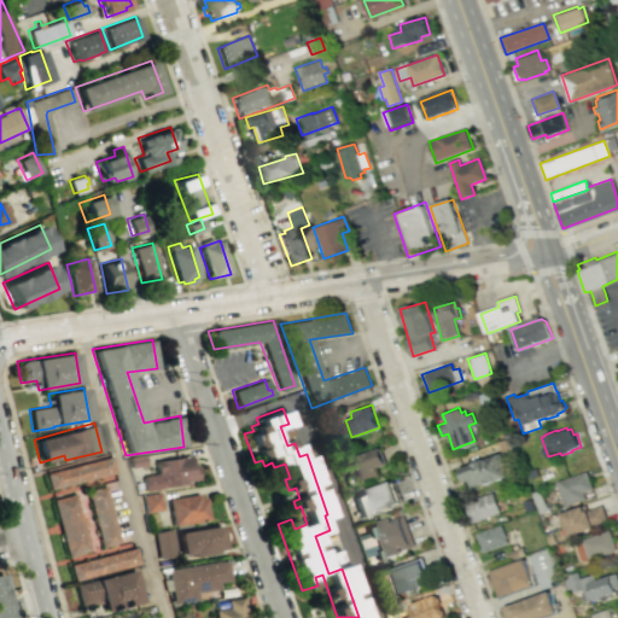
[(379,447),(347,459),(355,483),(378,474),(375,468),(386,465),(379,447)]
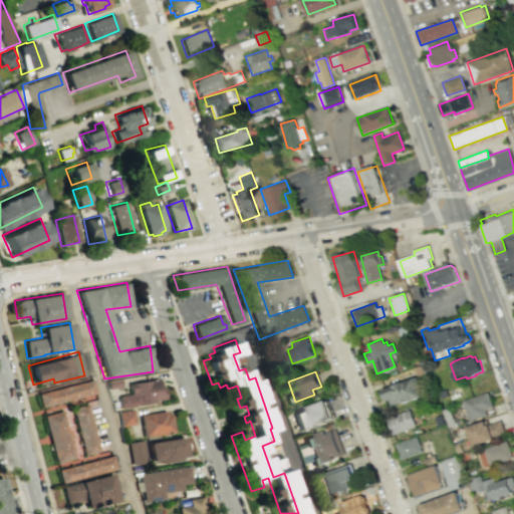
[(381,390),(386,402),(391,400),(393,406),(422,396),(420,391),(423,390),(418,376),(381,390)]
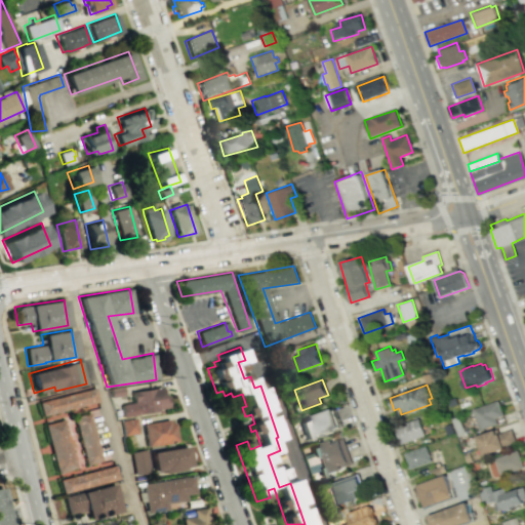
[(121,386),(108,388),(109,396),(122,394),(121,386)]
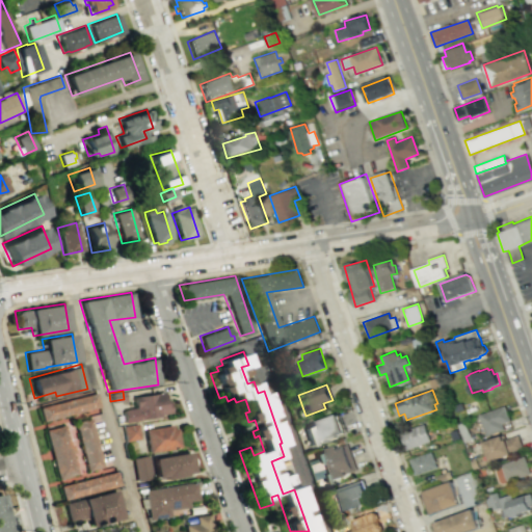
[(162,391),(132,396),(134,407),(123,408),(124,409),(122,410),(124,422),(160,416),(159,414),(169,411),(167,399),(164,399),(162,391)]
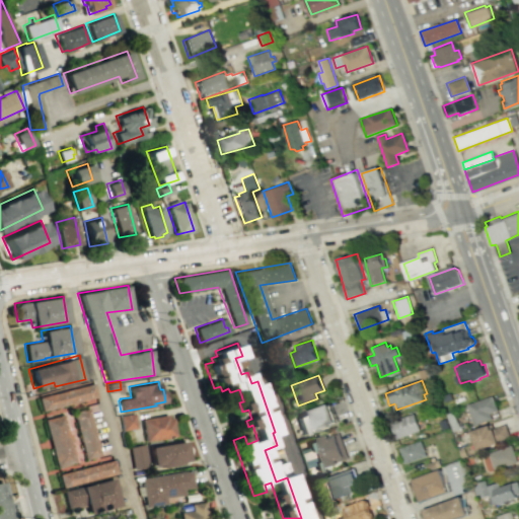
[(43,417),(96,404),(92,388),(40,400),(43,417)]
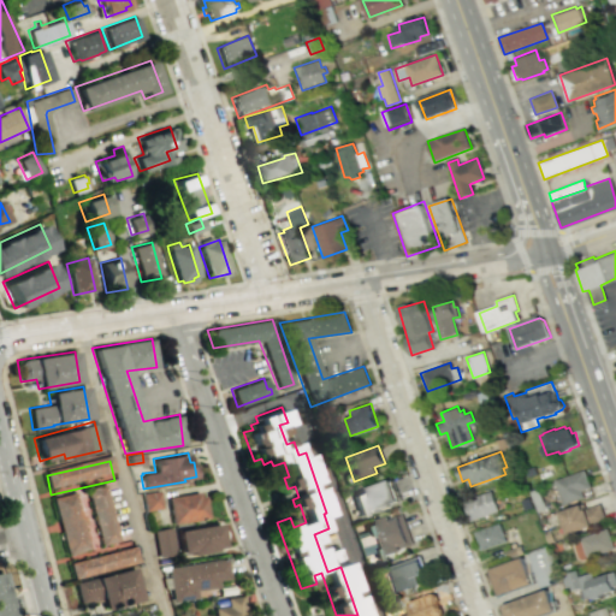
[(534,466),(525,469),(528,477),(538,473),(534,466)]
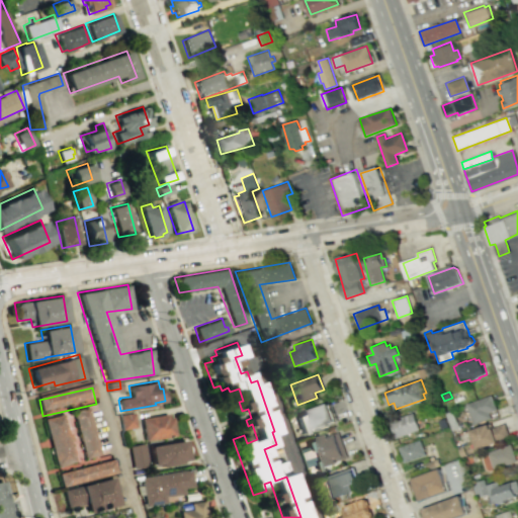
[(466,404),(493,395),(498,409),(490,411),(492,418),(475,423),(466,404)]
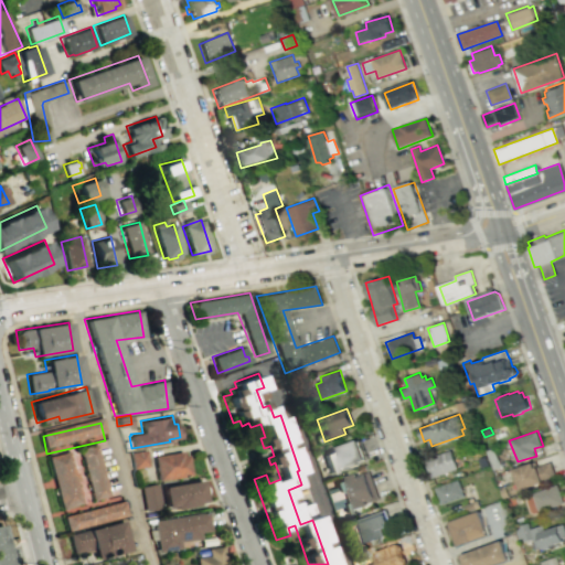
[(359,440),(319,454),(327,475),(366,461),(359,440)]
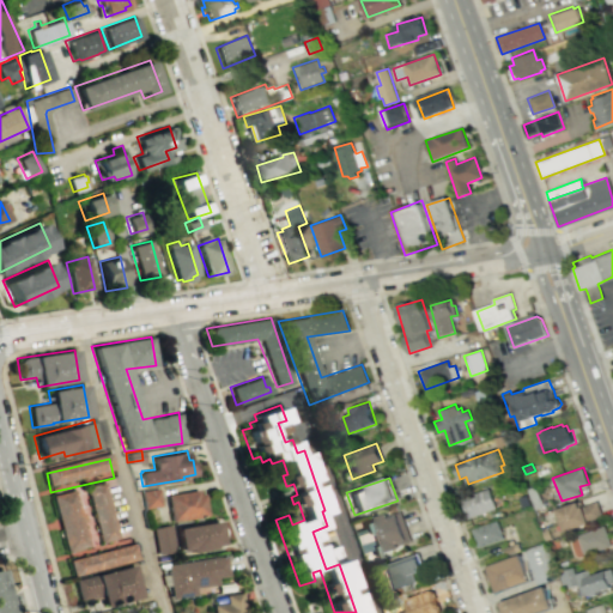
[(102,485),(82,490),(96,546),(115,540),(102,485)]
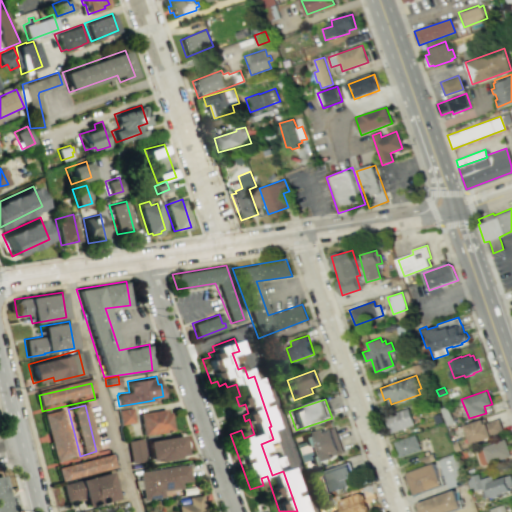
[(130,407),(116,409),(118,425),(133,422),(130,407)]
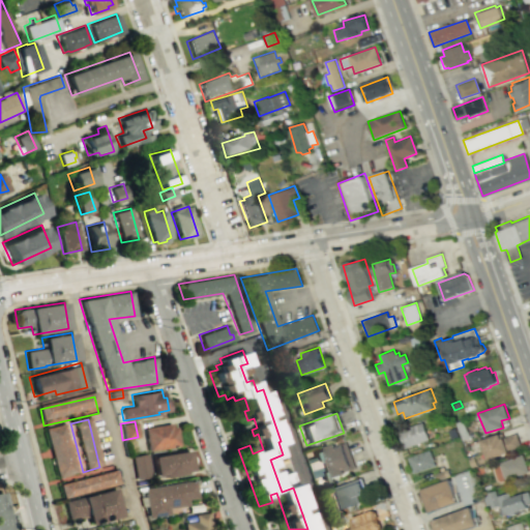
[(422,421),(429,439),(404,448),(398,431),(422,421)]
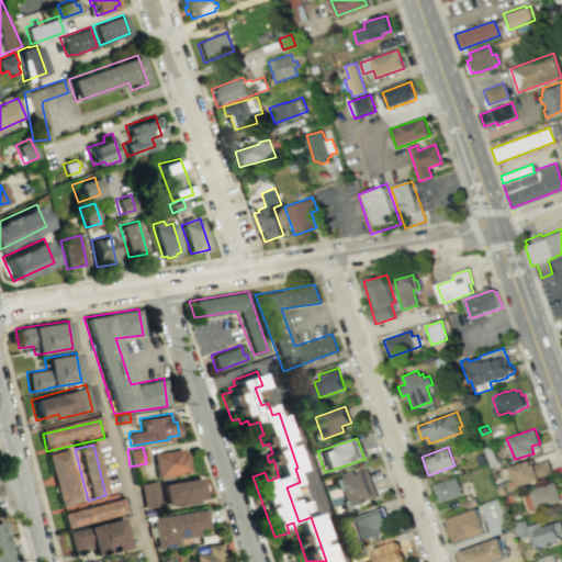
[(149,453),(154,479),(189,472),(184,451),(180,452),(179,449),(149,453)]
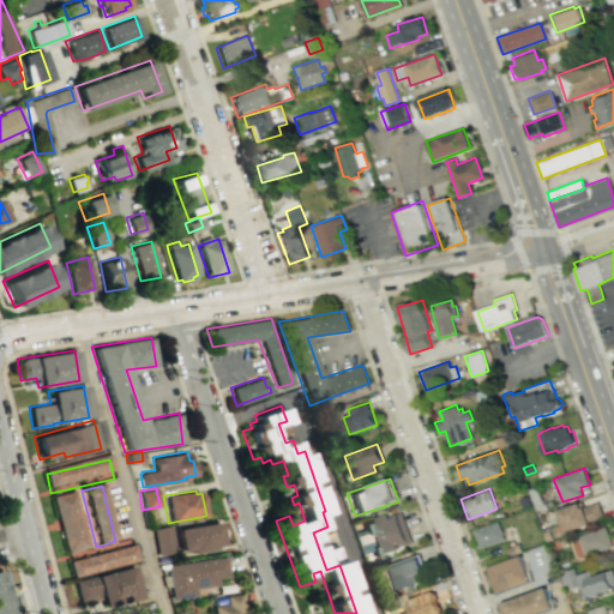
[(49,500),(72,494),(86,551),(64,557),(49,500)]
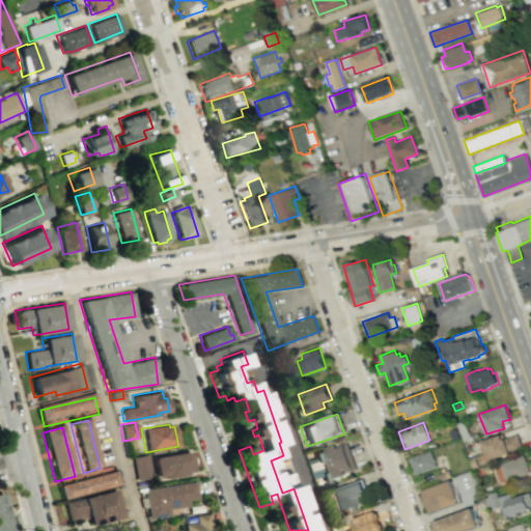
[(456,428),(448,430),(451,440),(458,437),(456,428)]
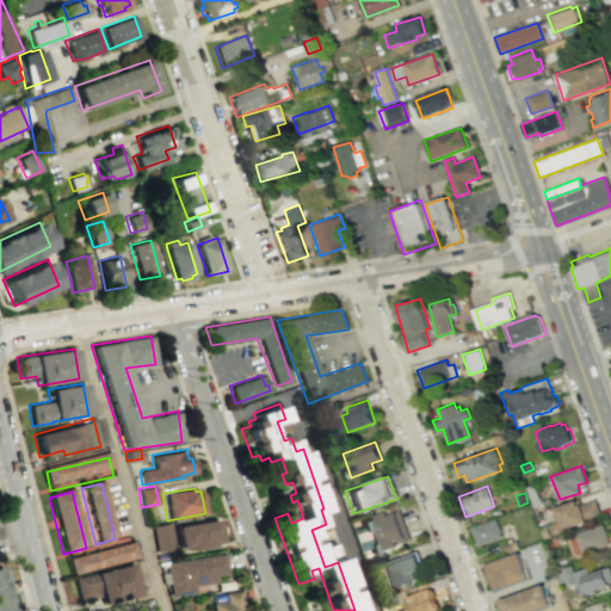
[(556,507),(563,529),(603,516),(597,499),(580,505),(578,498),(556,507)]
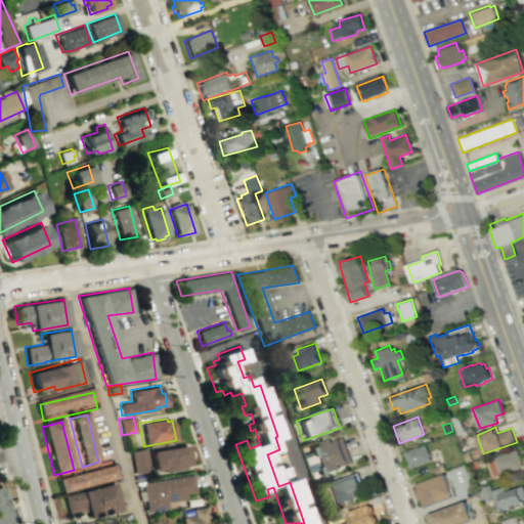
[(331,438),(307,446),(310,456),(313,455),(320,476),(341,468),(340,465),(348,462),(340,439),(333,442),(331,438)]
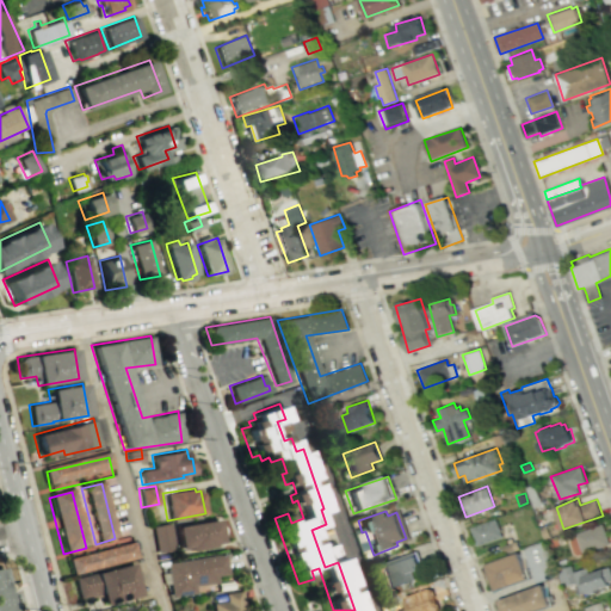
[(495,518),(470,528),(476,545),(501,536),(495,518)]
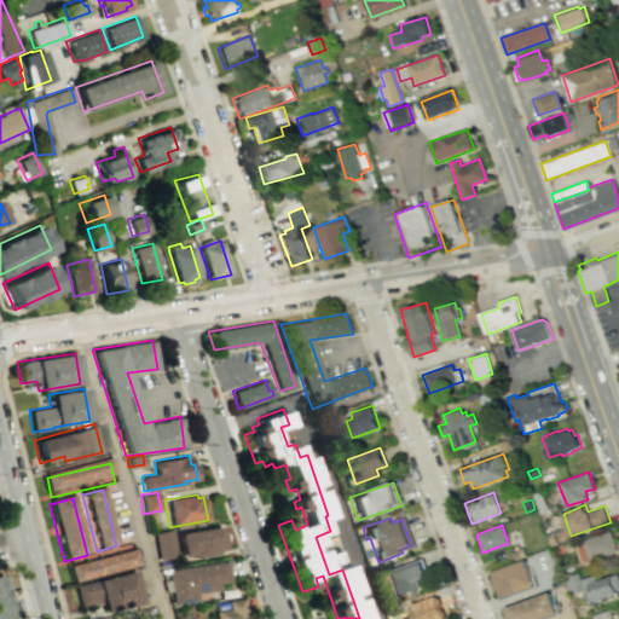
[(174,532),(178,556),(187,554),(189,557),(213,553),(213,550),(221,549),(218,526),(174,532)]
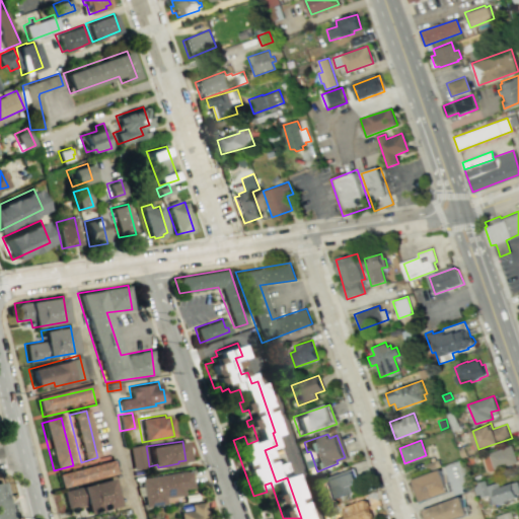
[(143,444),(128,446),(131,468),(147,465),(143,444)]
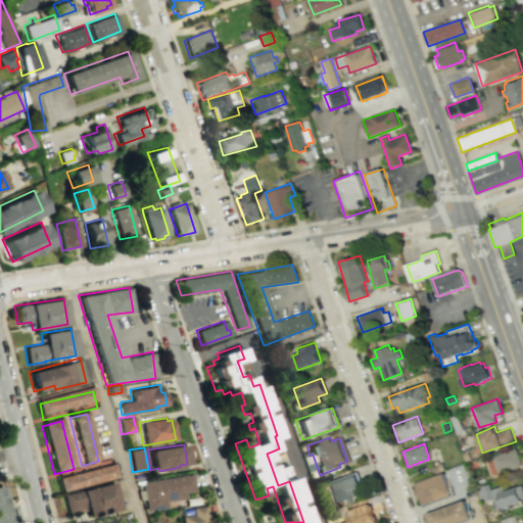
[(493,457),(517,448),(522,465),(500,473),(493,457)]
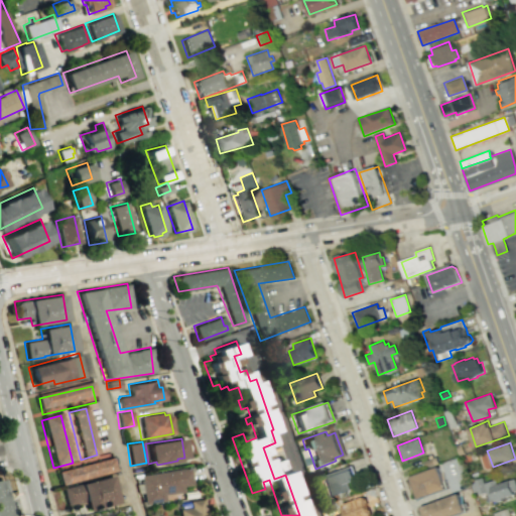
[(461,444),(456,446),(459,455),(464,453),(461,444)]
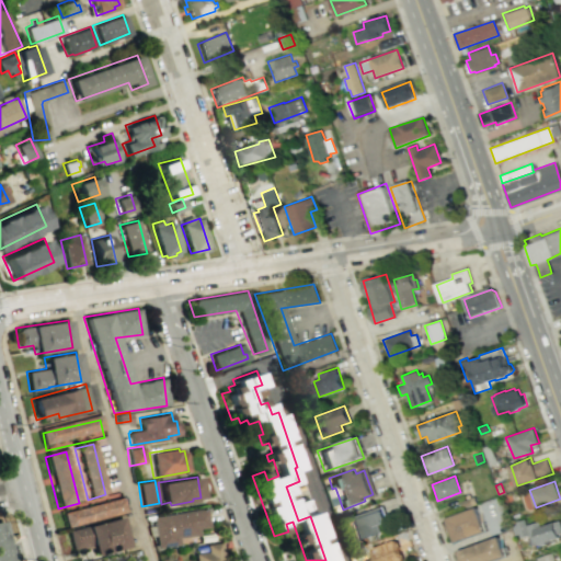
[(459,501),(462,507),(477,502),(473,496),(470,497),(469,494),(465,495),(466,497),(459,501)]
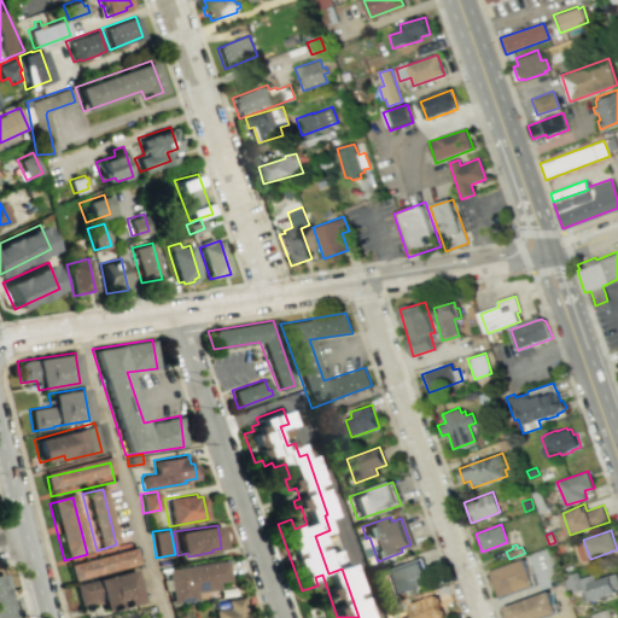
[(100,557),(132,549),(136,567),(105,575),(100,557)]
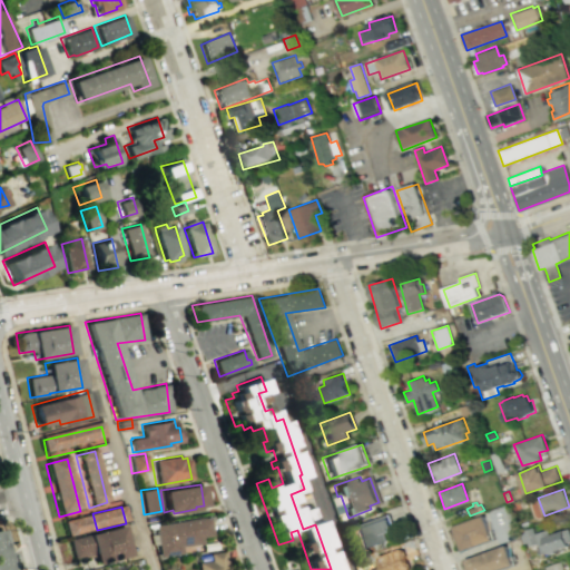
[(60,522),(89,514),(94,531),(65,539),(60,522)]
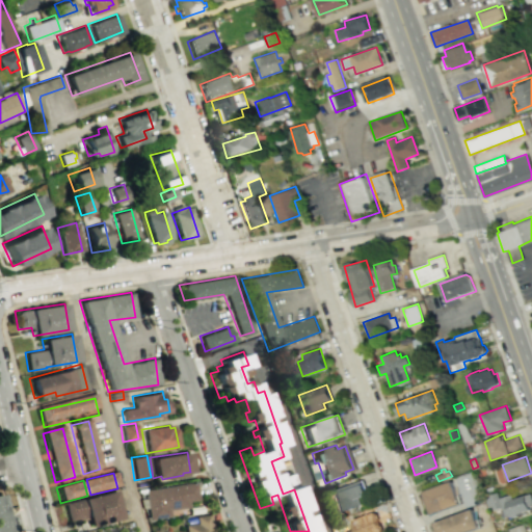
[(364,480),(326,493),(335,514),(362,504),(358,498),(369,495),(364,480)]
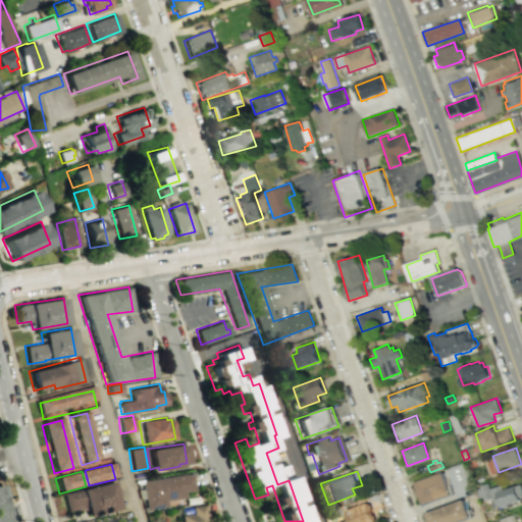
[(140,480),(144,510),(165,506),(164,500),(184,497),(183,491),(193,489),(190,472),(140,480)]
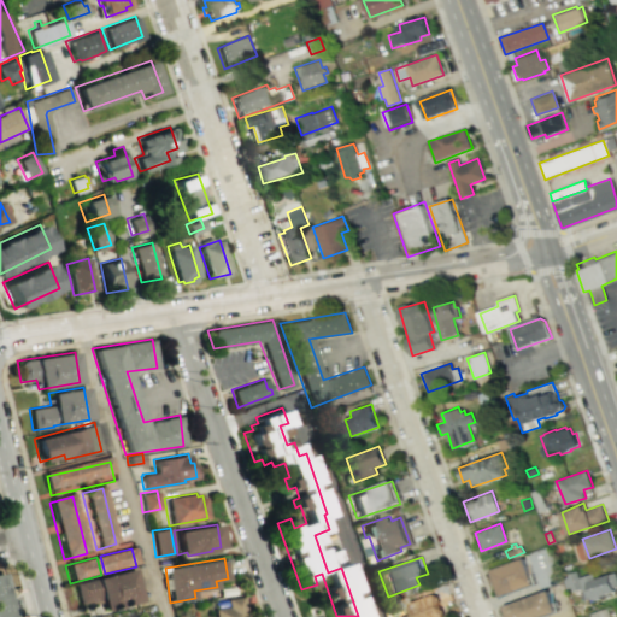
[(524,558),(491,569),(500,595),(533,583),(524,558)]
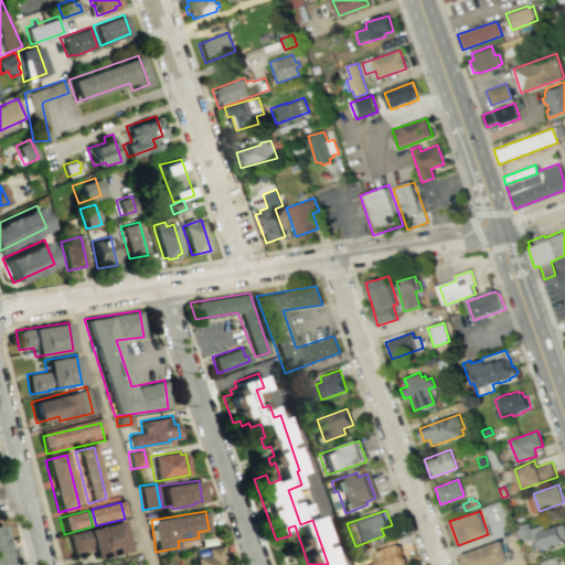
[(66,535),(118,522),(126,551),(92,560),(89,548),(71,553),(66,535)]
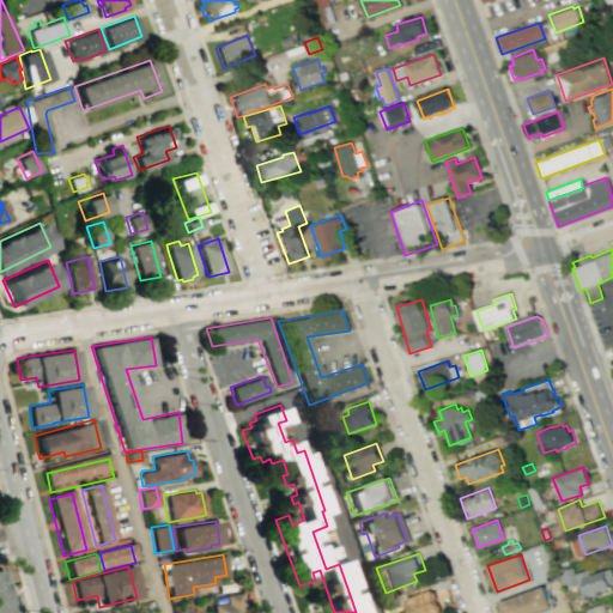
[(582,596),(612,586),(612,570),(612,568),(593,575),(590,570),(577,574),(575,566),(559,571),(563,584),(569,583),(570,587),(578,584),(582,596)]
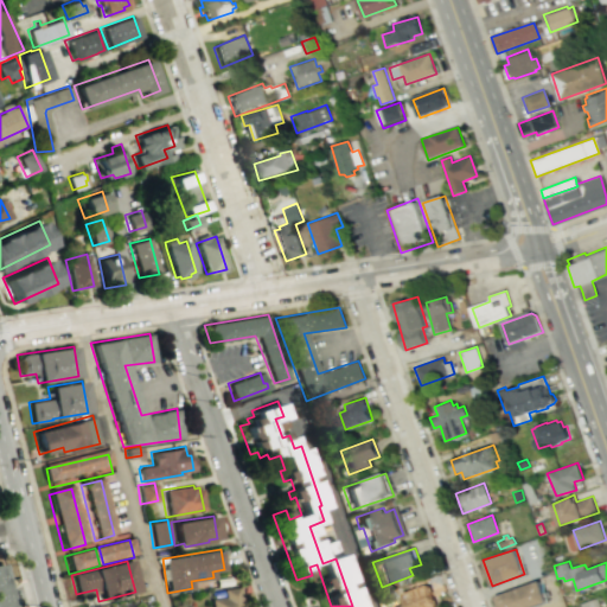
[(0,606),(0,564),(8,598),(11,606),(0,606)]
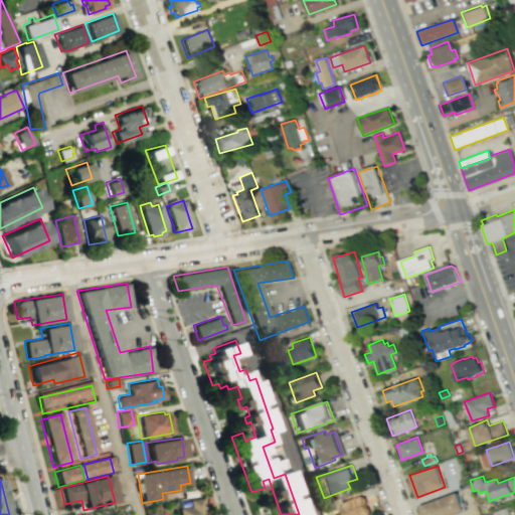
[(458,492),(419,505),(422,514),(450,514),(464,510),(458,492)]
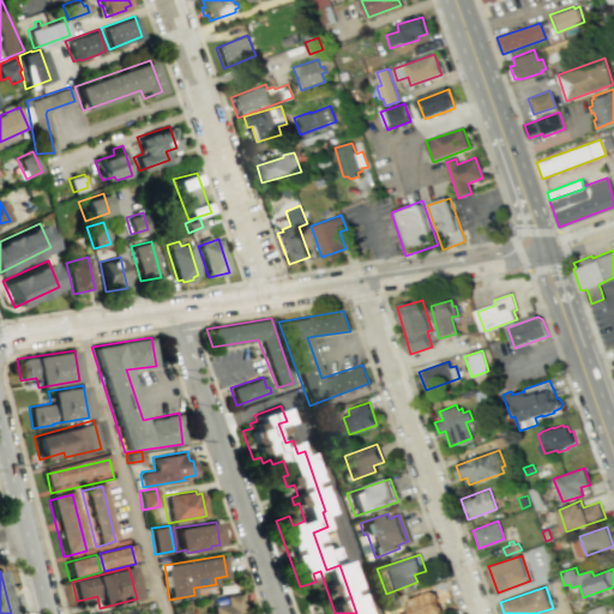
[(223,596),(224,602),(210,605),(211,613),(245,613),(241,593),(223,596)]
